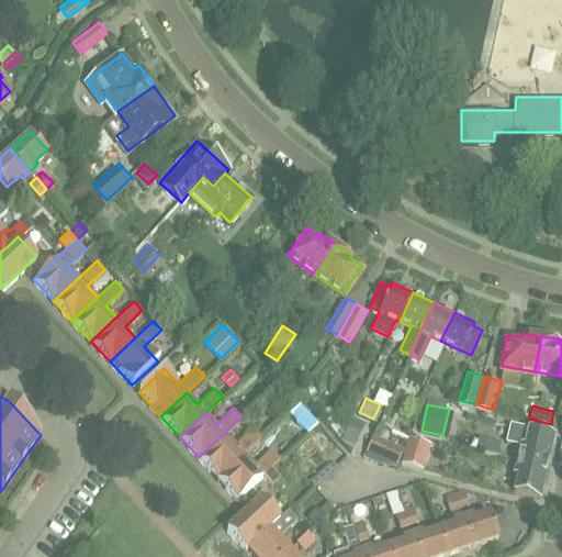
[(364,420),(352,414),(343,435),(355,441),(364,420)]
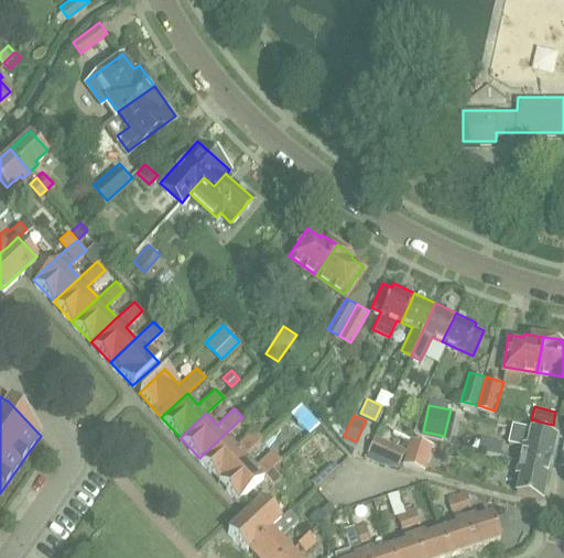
[(519,457),(549,465),(551,458),(552,458),(555,446),(553,446),(556,433),(511,423),(507,440),(522,444),(519,457)]
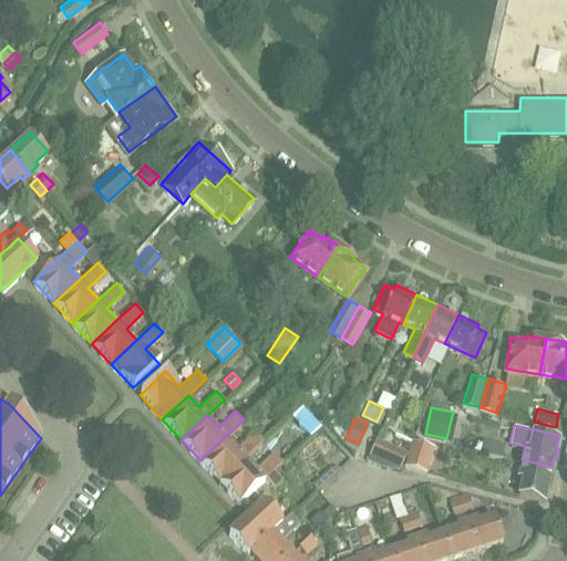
[(218,480),(218,481),(245,456),(263,440),(255,430),(237,447),(226,436),(200,460),(219,480),(218,480)]
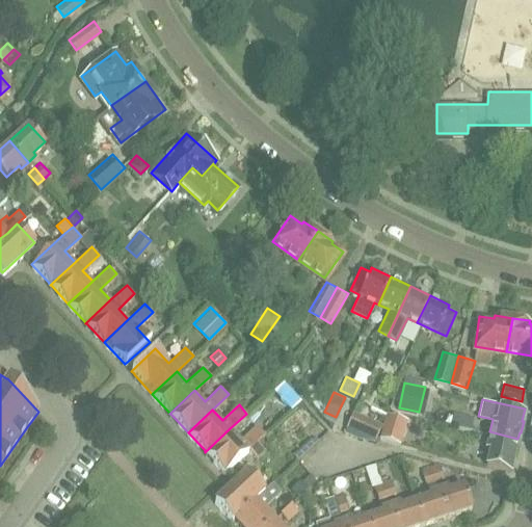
[(383,422),(354,410),(346,428),(376,438),(383,422)]
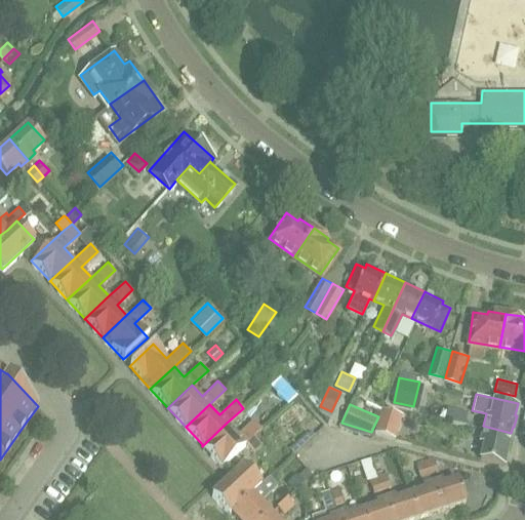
[(396,436),(403,412),(384,406),(376,430),(396,436)]
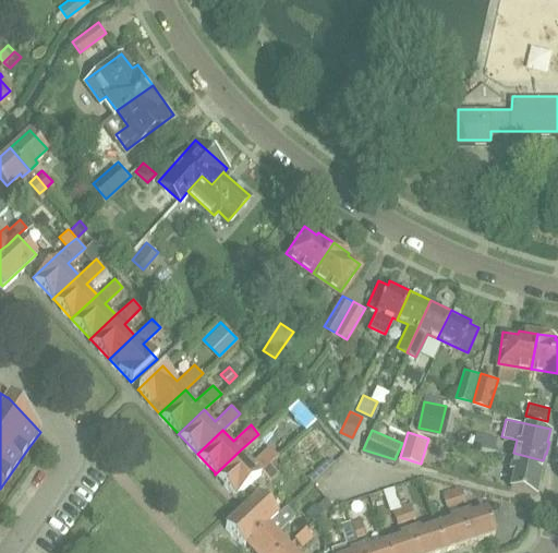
[(215,475),(216,475),(235,494),(261,470),(269,480),(278,471),(269,463),(278,455),(269,445),(252,461),(241,449),(215,475)]
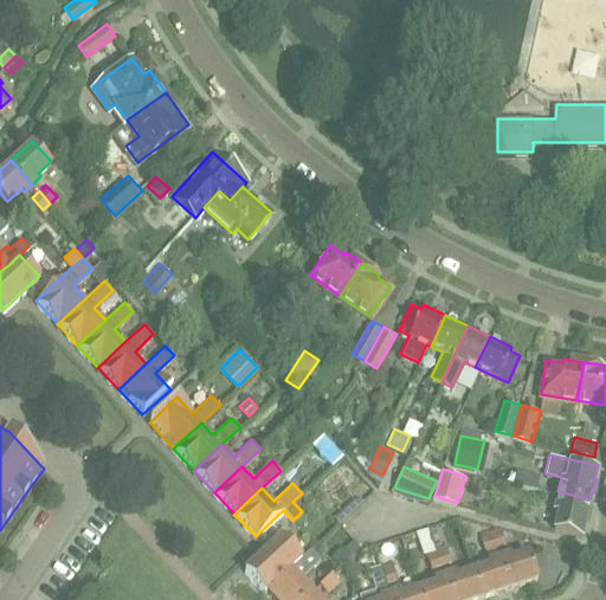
[(588,507),(590,500),(558,491),(554,509),(559,509),(554,527),(582,533),(585,520),(587,520),(591,507),(588,507)]
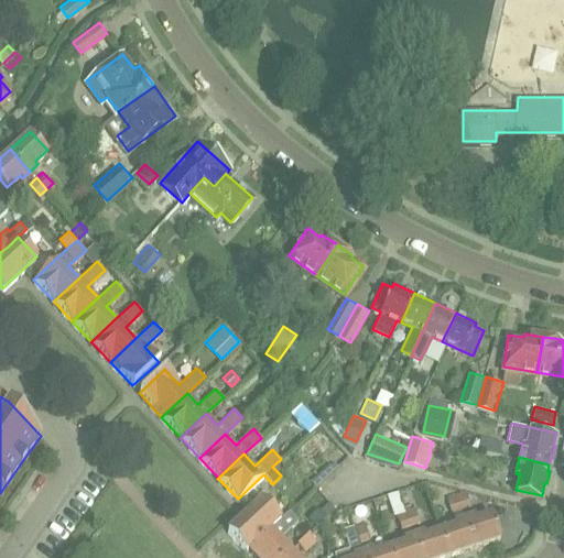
[(456,492),(462,509),(472,505),(466,489),(456,492)]
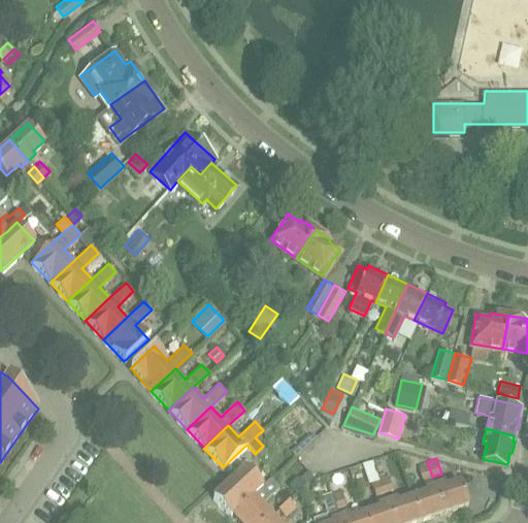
[(423,480),(432,477),(427,461),(418,464),(423,480)]
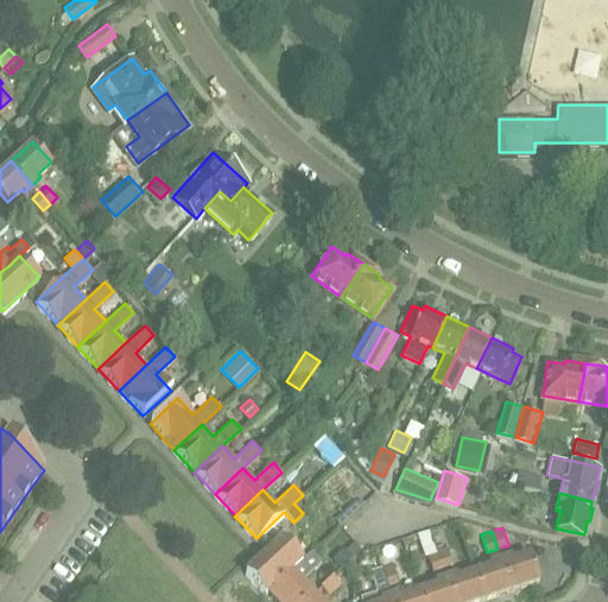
[(265,593),(267,590),(291,569),(299,561),(302,558),(282,537),(245,571),(265,593)]
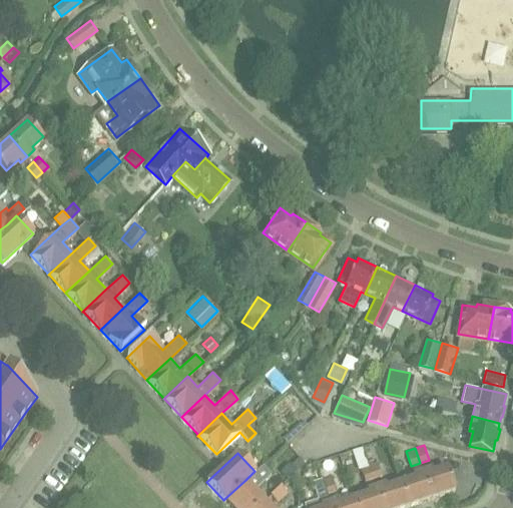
[(369,463),(374,479),(383,476),(378,460),(369,463)]
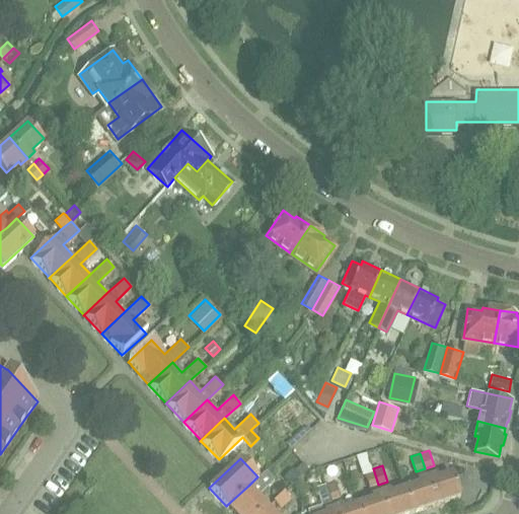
[(284,474),(290,482),(300,473),(293,466),(284,474)]
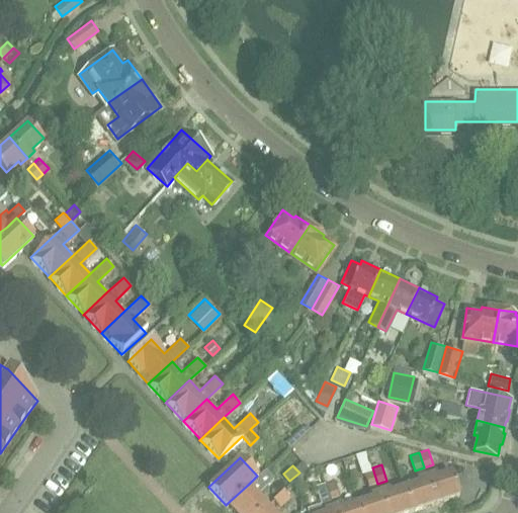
[(368,487),(377,484),(372,467),(363,471),(368,487)]
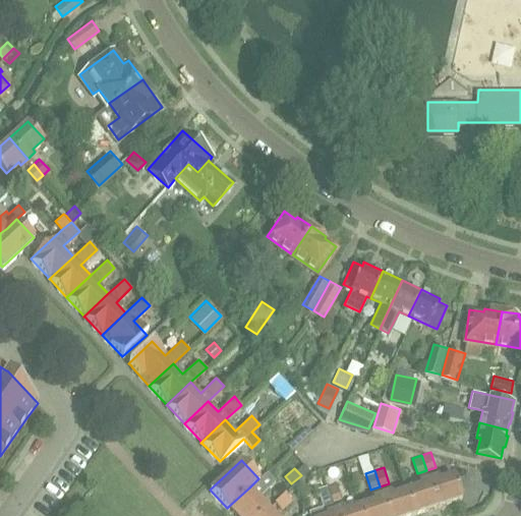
[(439,474),(429,477),(438,504),(462,496),(454,473),(440,478),(439,474)]
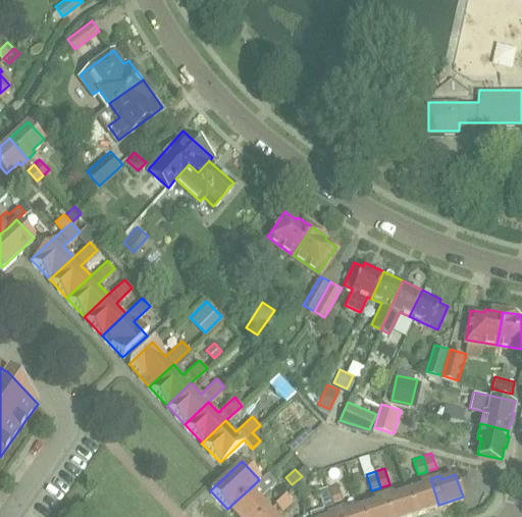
[(422,485),(408,489),(415,512),(438,505),(430,478),(421,481),(422,485)]
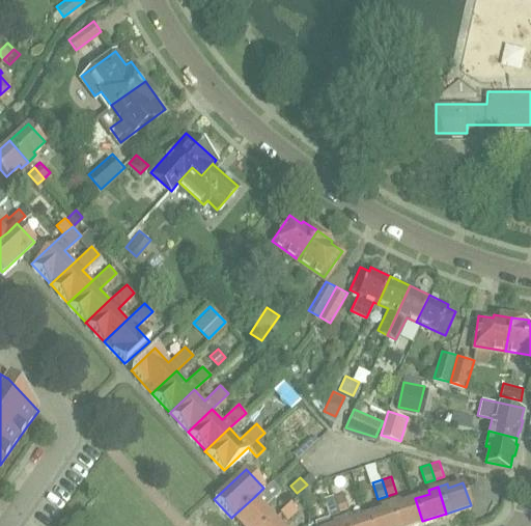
[(343,492),(334,495),(339,511),(348,508),(343,492)]
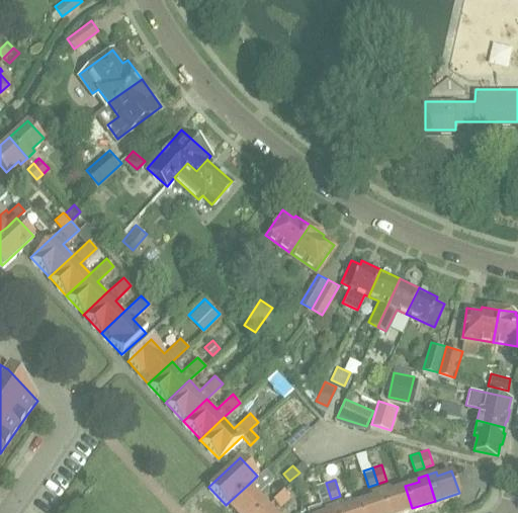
[(309,512),(335,512),(333,506),(331,499),(326,483),(317,486),(322,503),(307,508),(309,512)]
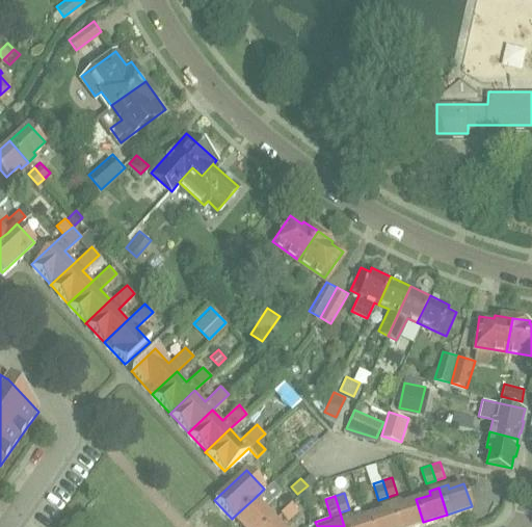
[(242,526),(263,526),(273,518),(255,498),(234,517),(242,526)]
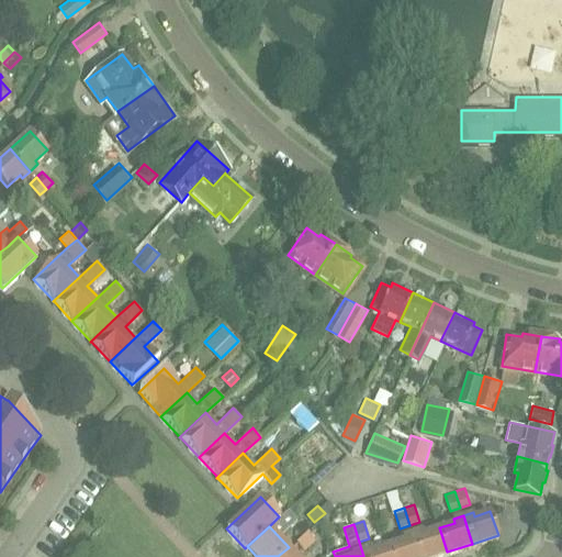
[(420,556),(431,556),(447,552),(439,527),(424,533),(423,528),(413,532),(420,556)]
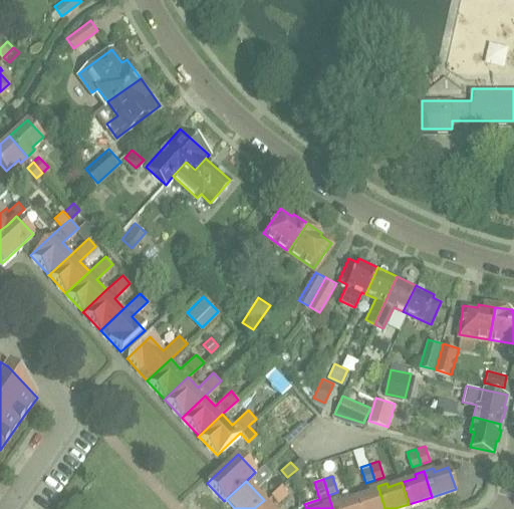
[(281,484),(271,493),(277,500),(287,490),(281,484)]
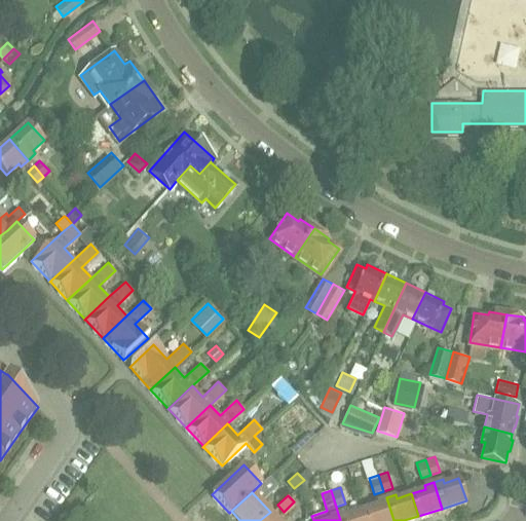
[(378,505),(364,509),(367,520),(393,520),(386,497),(377,500),(378,505)]
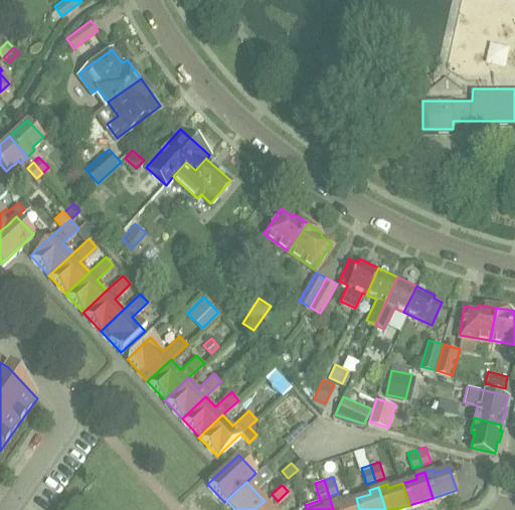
[(340,500),(331,503),(333,509),(359,509),(356,498),(342,503),(340,500)]
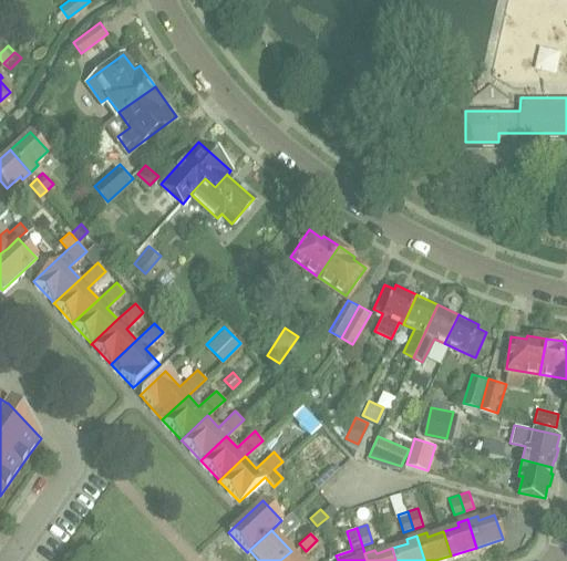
[(300,560),(291,551),(280,560),(300,560)]
